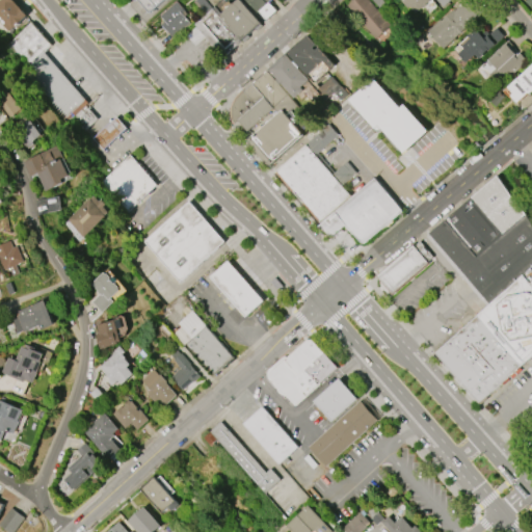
[(1,33),(0,31),(0,0),(11,0),(25,15),(6,31),(5,30),(1,33)]
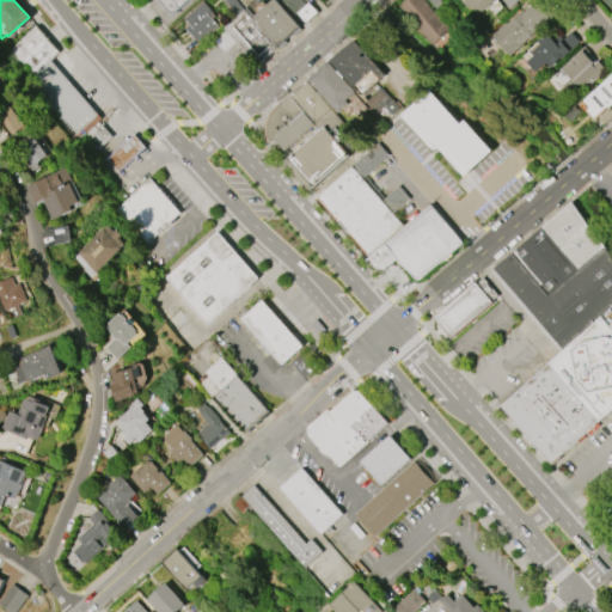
[(189,0),(172,14),(159,0),(189,0)]
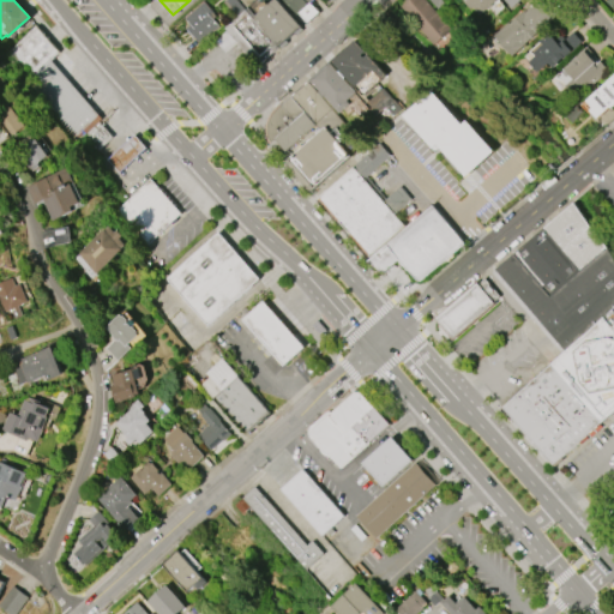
[(313,0),(309,4),(318,13),(306,23),(299,13),(298,14),(284,0),(313,0)]
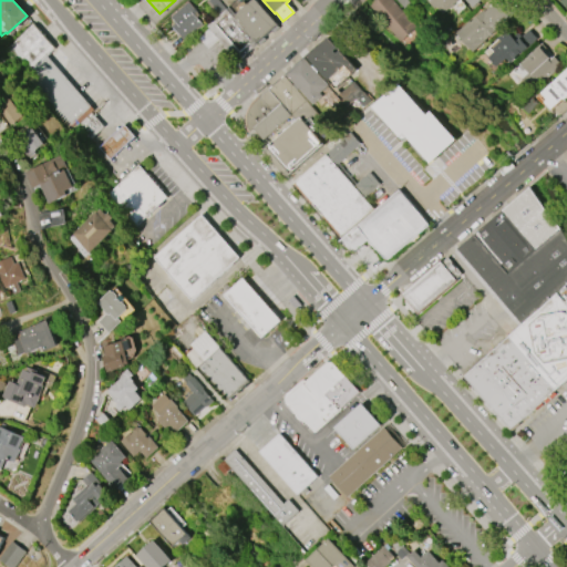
[(392,0),(418,29),(401,42),(371,7),(379,0),(392,0)]
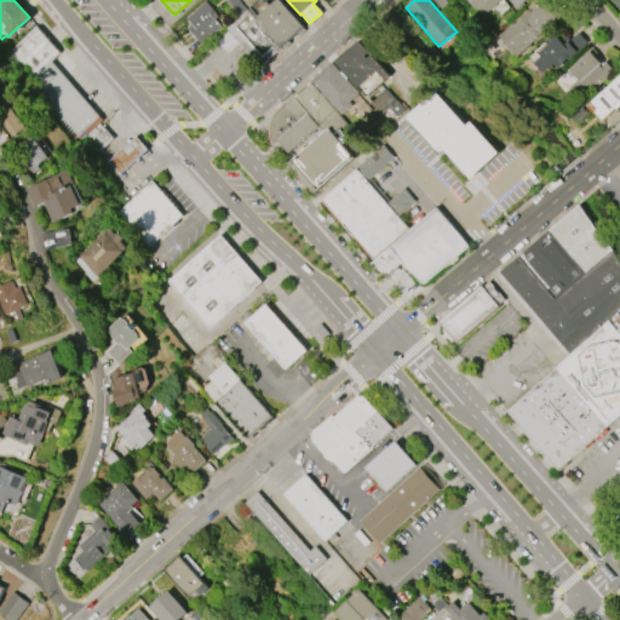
[(501,0),(484,16),(476,7),(475,9),(469,1),(470,0),(501,0)]
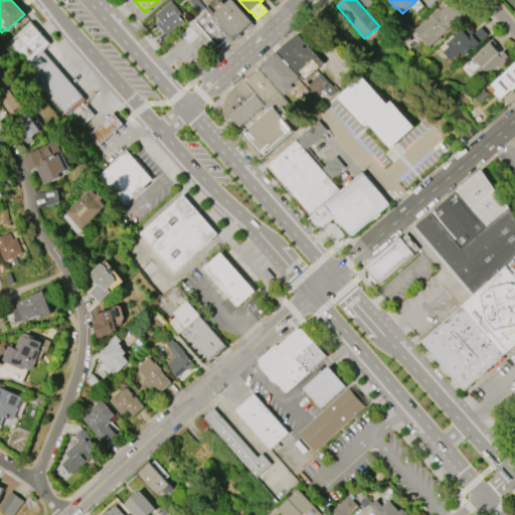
[(428,47),(413,29),(425,18),(426,20),(439,9),(440,10),(451,0),(455,0),(467,13),(428,47)]
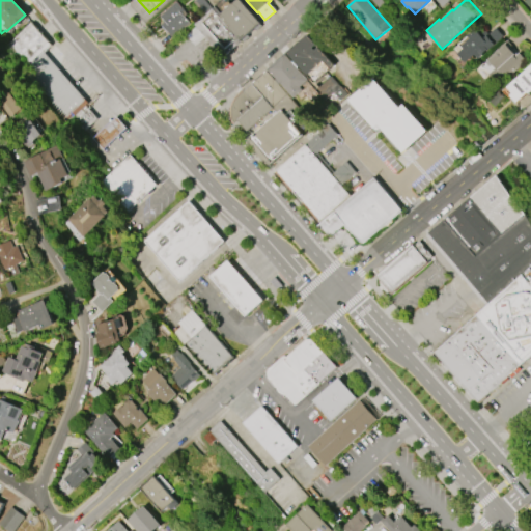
[(160,16),(176,1),(188,14),(185,17),(190,23),(173,38),(161,24),(164,21),(160,16)]
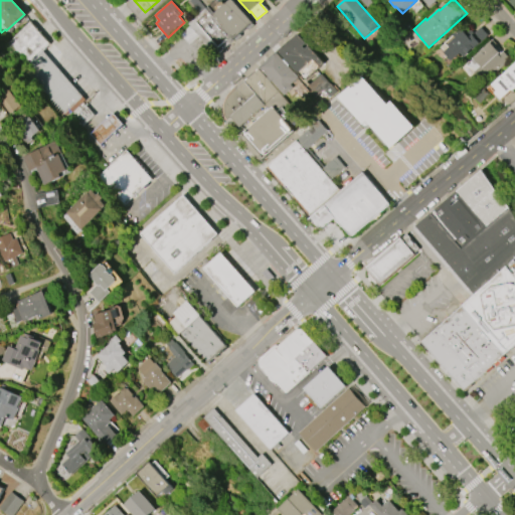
[(204,8),(188,23),(216,55),(233,40),(204,8)]
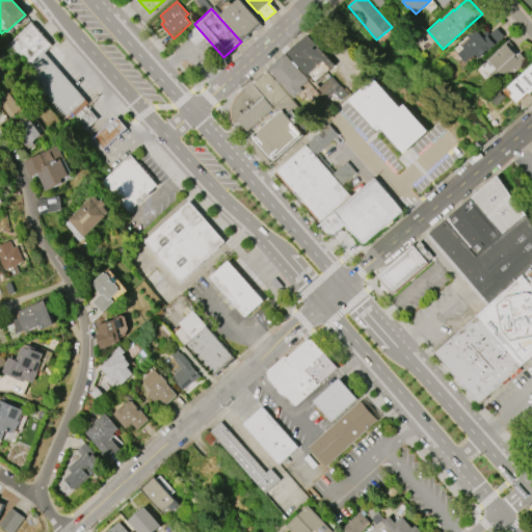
[(20,72),(0,51),(0,47),(30,20),(51,43),(42,52),(20,72)]
